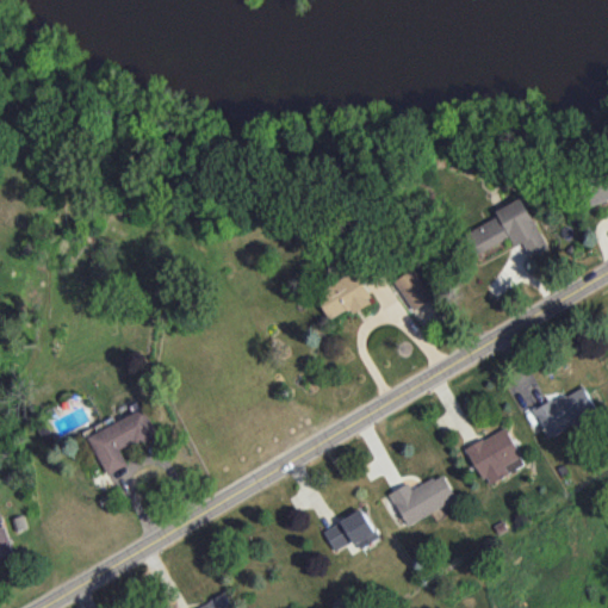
[(593,206),(607,200),(607,181),(606,182),(605,179),(585,186),(593,206)]
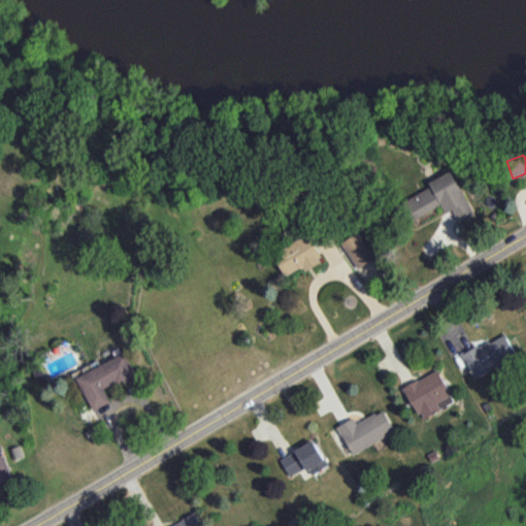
[(457,224),(472,217),(451,172),(426,184),(429,189),(403,201),(413,221),(439,207),(444,215),(451,211),(457,224)]
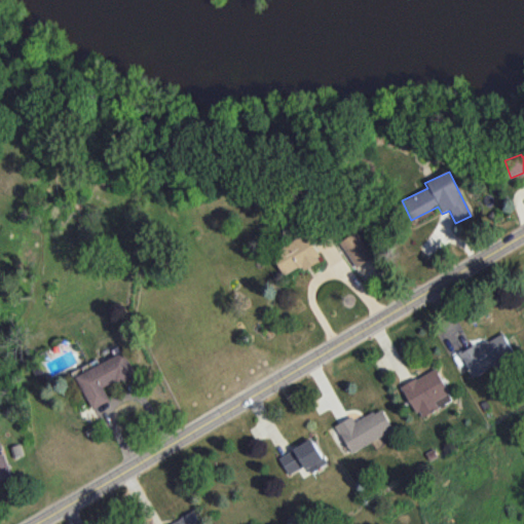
[(353,269),(371,259),(354,233),(338,244),(353,269)]
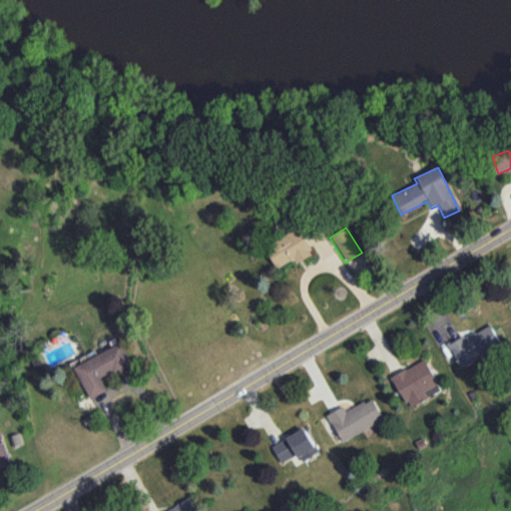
[(297,229),(264,249),(276,271),(292,261),(295,266),(312,254),(297,229)]
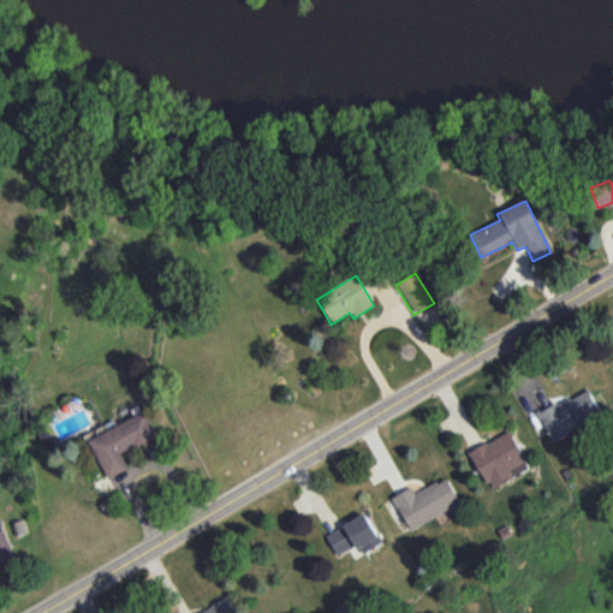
[(549,442),(600,416),(585,390),(536,416),(549,442)]
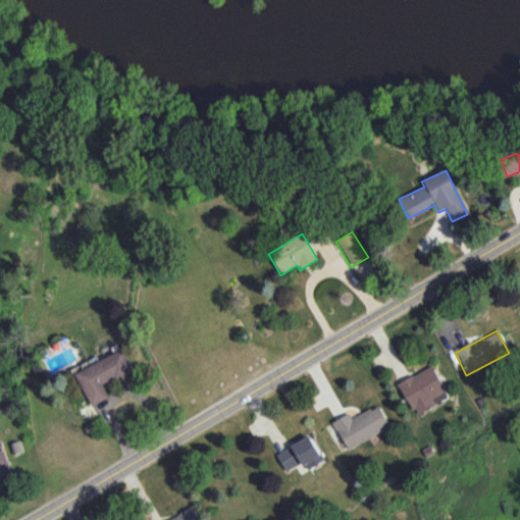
[(74,374),(90,408),(108,399),(102,386),(133,372),(122,351),(74,374)]
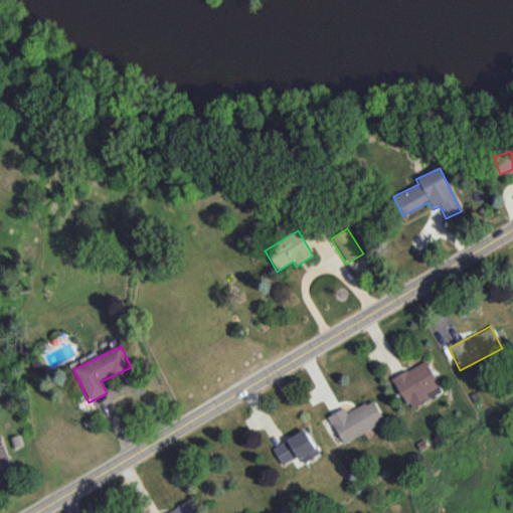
[(392,378),(407,409),(441,394),(425,362),(392,378)]
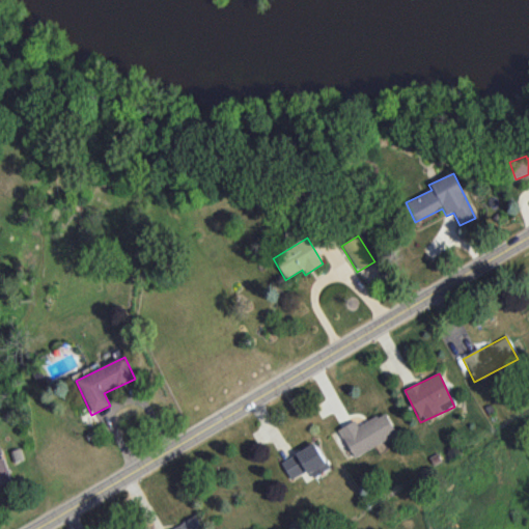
[(357,427),(354,421),(337,430),(352,458),(395,436),(384,413),(357,427)]
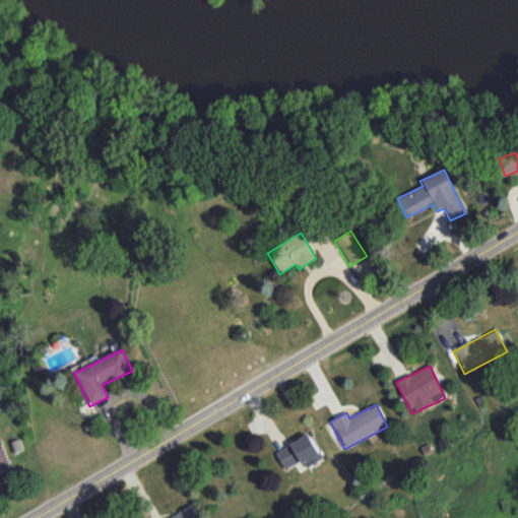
[(282,470),(301,462),(304,468),(320,461),(308,436),(274,453),(282,470)]
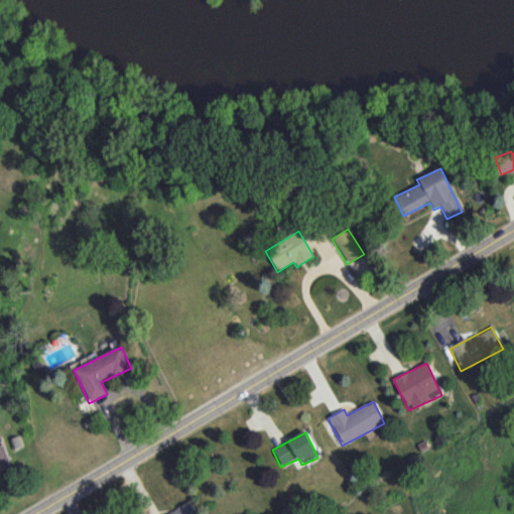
[(0,473),(9,471),(0,439),(0,473)]
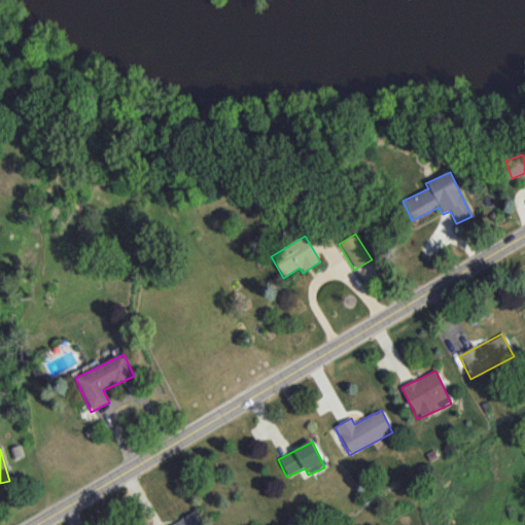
[(198,524),(193,514),(171,524),(198,524)]
